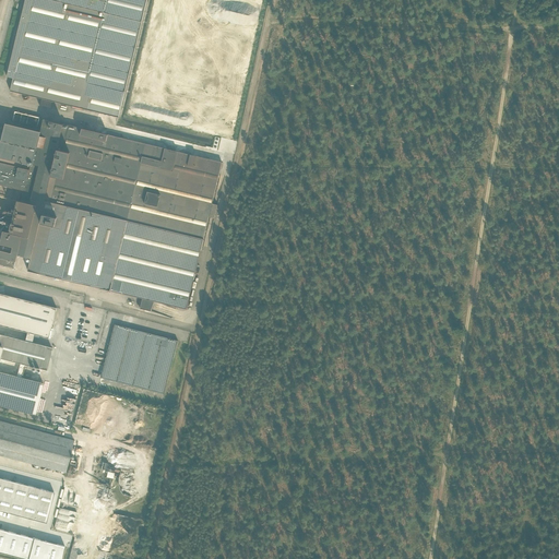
[(51,102),(118,117),(146,0),(25,0),(7,76),(13,79),(10,91),(42,98),(40,105),(50,107),(51,102)]
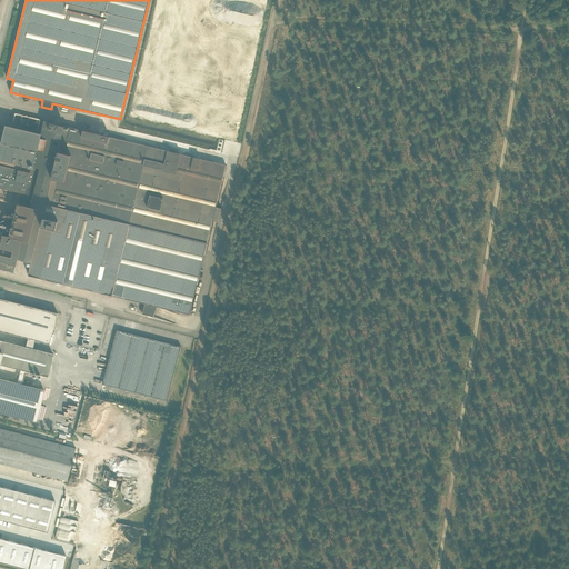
[(185,111),(200,116),(203,101),(189,98),(185,111)]
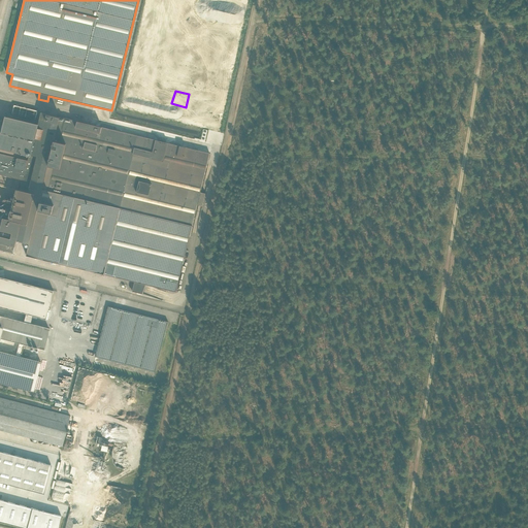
[(0,249),(13,253),(17,241),(29,243),(26,256),(134,282),(132,292),(142,294),(145,285),(176,292),(197,205),(202,206),(205,194),(200,193),(209,153),(41,112),(38,125),(5,117),(1,132),(0,134),(0,174),(23,180),(20,190),(17,190),(9,220),(3,218),(2,221),(1,221),(0,223),(0,249)]
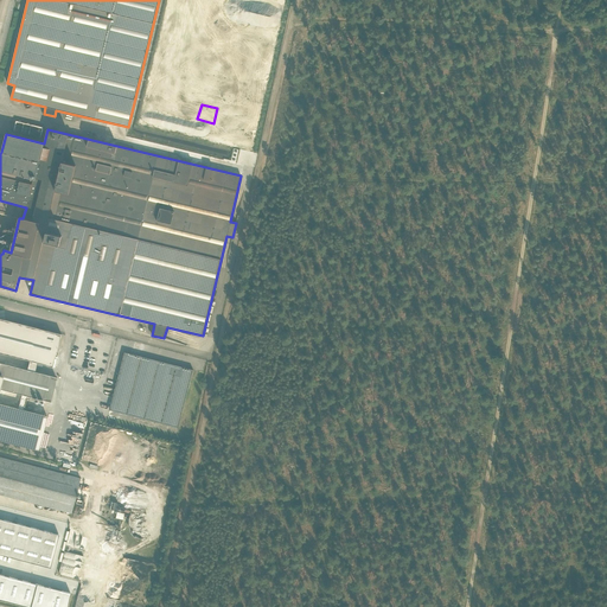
[(26,396),(50,402),(56,378),(33,372),(36,363),(53,366),(62,334),(0,318),(0,389),(21,395),(18,408),(0,403),(0,440),(37,449),(46,416),(23,410),(26,396)]
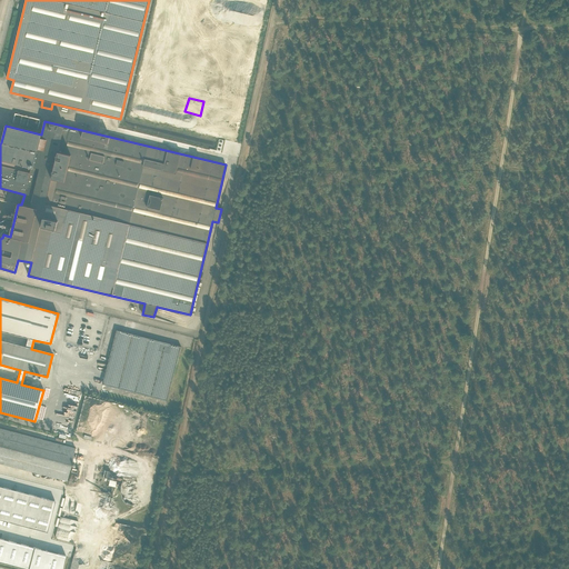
[(102,386),(167,401),(180,347),(116,331),(102,386)]
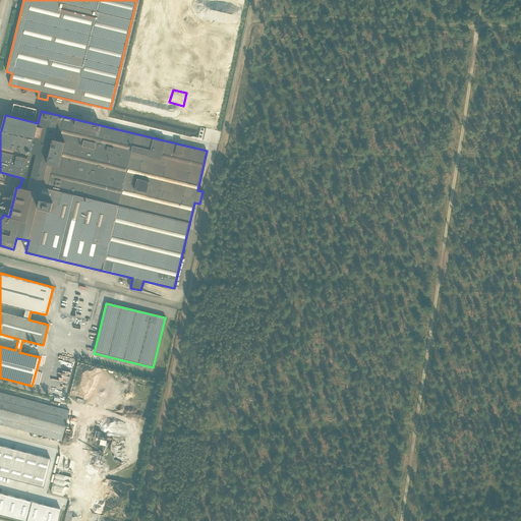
[(0,423),(60,441),(68,410),(0,392),(0,423)]
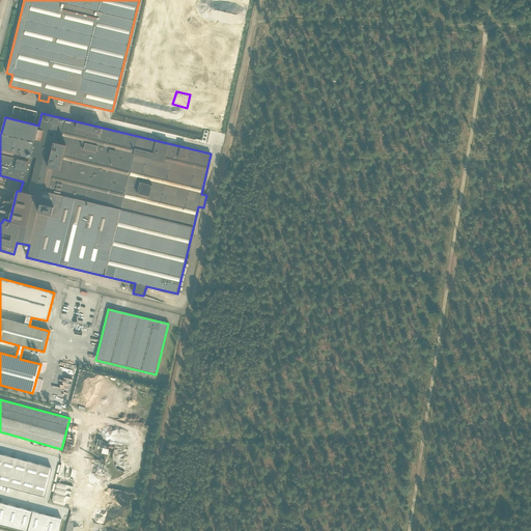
[(0,454),(0,484),(43,497),(50,468),(0,454)]
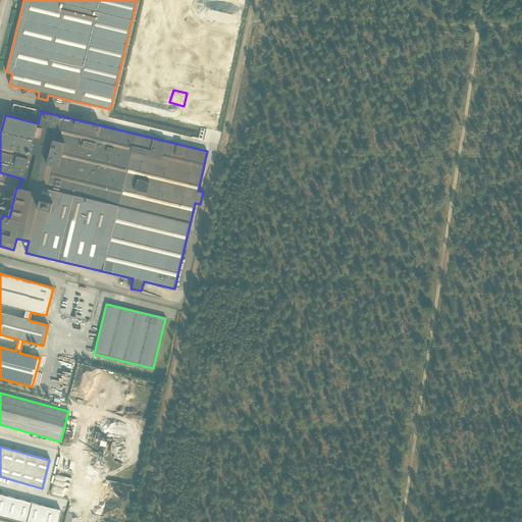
[(56,521),(59,510),(0,493),(0,515),(25,521),(56,521)]
